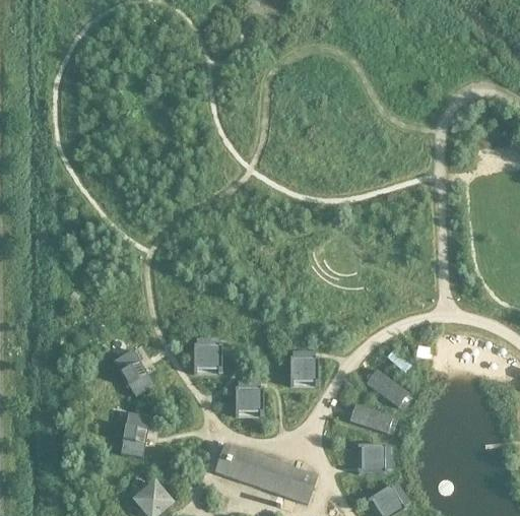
[(222,343),(218,343),(196,343),(194,343),(193,372),(196,372),(196,368),(218,368),(218,372),(221,372),(222,343)]
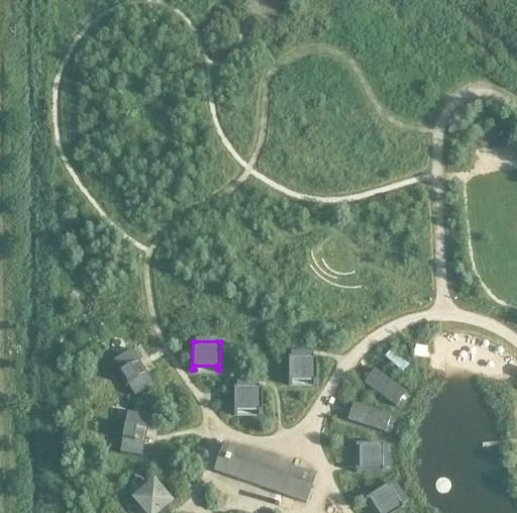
[(153,382),(145,370),(131,346),(112,357),(134,394),(153,382)]
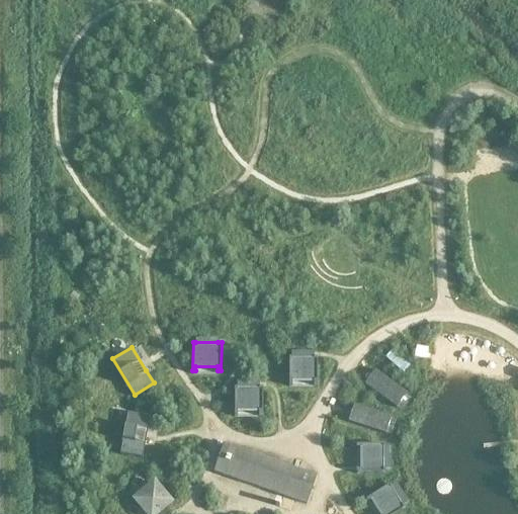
[(317,355),(314,355),(291,355),(288,355),(288,383),(291,383),(291,378),(314,378),(314,383),(317,383),(317,355)]
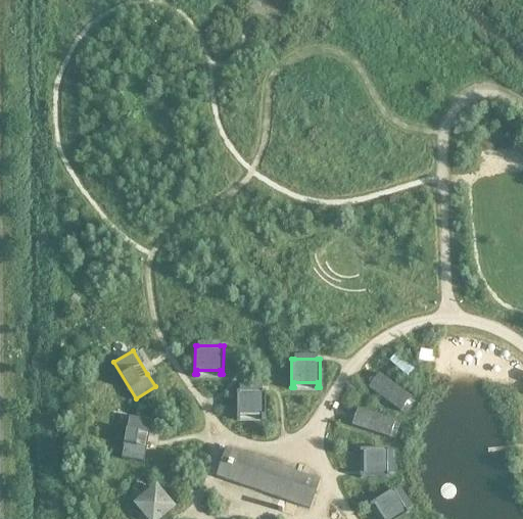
[(378,370),(378,371),(369,384),(368,385),(399,409),(400,408),(410,395),(411,393),(378,370)]
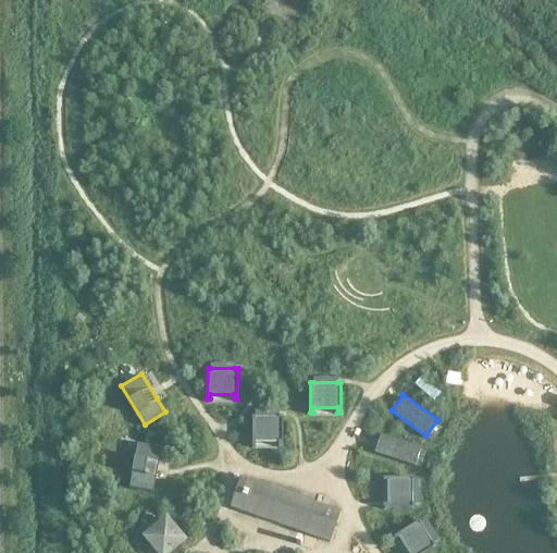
[(282,414),(279,415),(255,414),(251,414),(251,445),(255,444),(255,440),(277,440),(277,445),(282,445),(282,414)]
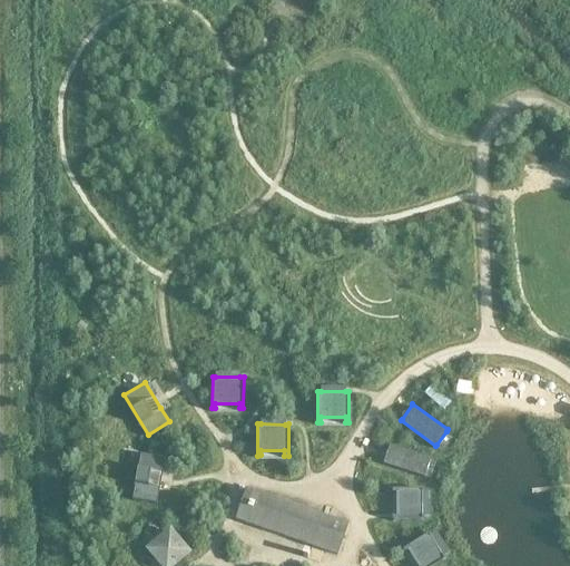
[(424,472),(430,457),(431,455),(389,441),(389,443),(383,459),(383,460),(424,475),(424,472)]
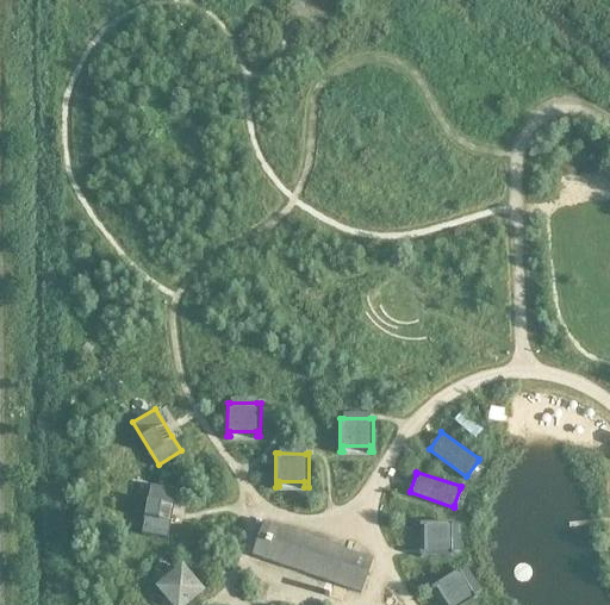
[(170,519),(175,487),(149,482),(141,531),(167,536),(170,519)]
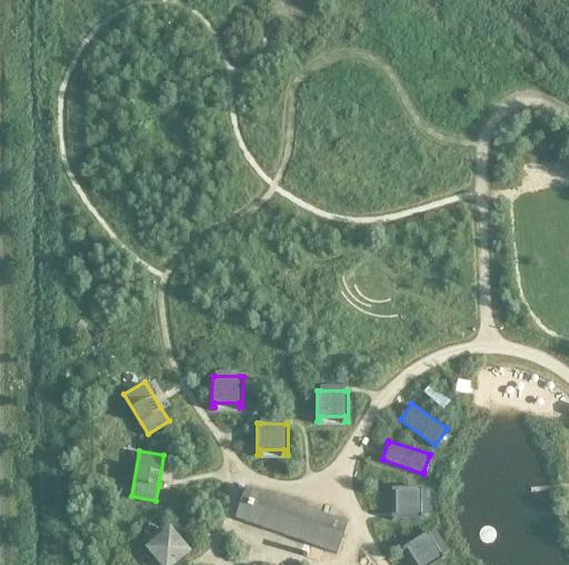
[(422,514),(422,488),(422,486),(391,486),(391,489),(397,489),(397,513),(391,513),(391,517),(422,517),(422,514)]
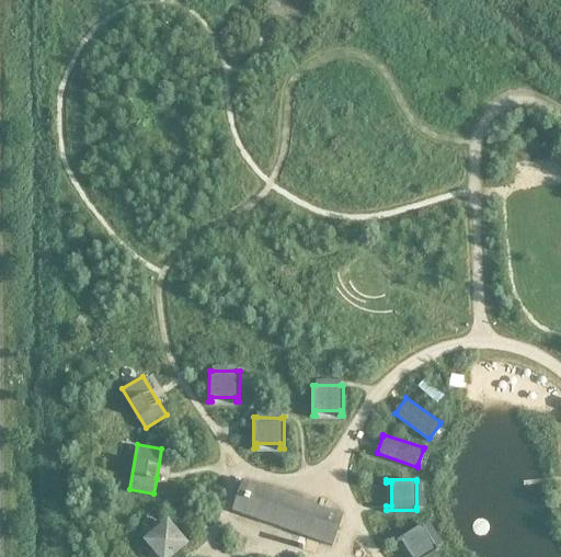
[(342,512),(328,507),(318,503),(253,481),(249,493),(245,492),(243,498),(247,499),(242,512),(306,534),(317,538),(331,543),(342,512)]
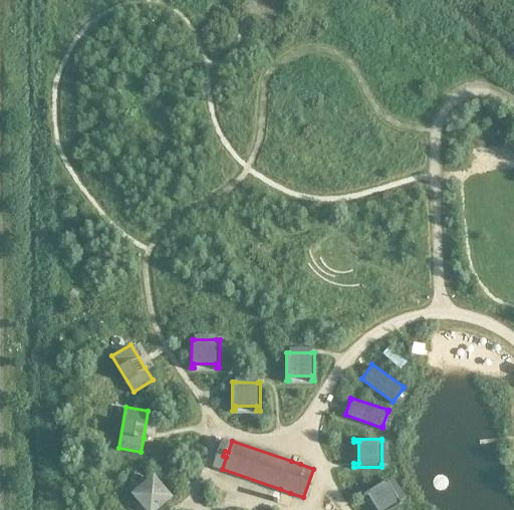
[(151,509),(169,495),(156,480),(153,477),(153,476),(134,492),(148,509),(151,509)]
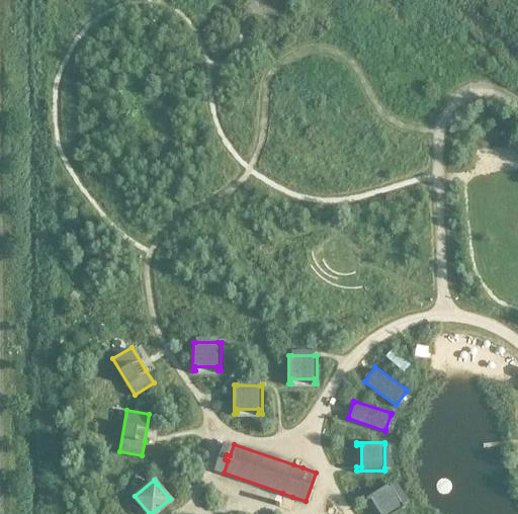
[(403,504),(391,484),(390,482),(365,497),(367,499),(371,497),(381,513),(391,513),(405,506),(403,504)]
